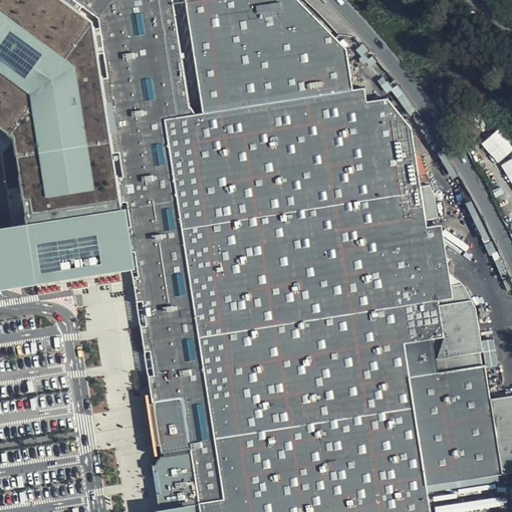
[(445,338),(439,302),(428,231),(413,129),(389,96),(368,100),(365,86),(353,88),(347,49),(300,0),(184,0),(202,111),(189,113),(171,0),(0,0),(0,136),(8,142),(19,222),(112,207),(125,205),(129,225),(123,226),(128,250),(133,250),(137,274),(131,275),(135,300),(140,299),(144,323),(139,323),(143,350),(148,349),(152,372),(147,373),(151,400),(141,402),(150,459),(162,457),(152,464),(159,509),(199,503),(200,511),(429,511),(426,487),(502,475),(485,364),(439,371),(410,376),(405,344),(445,338)]
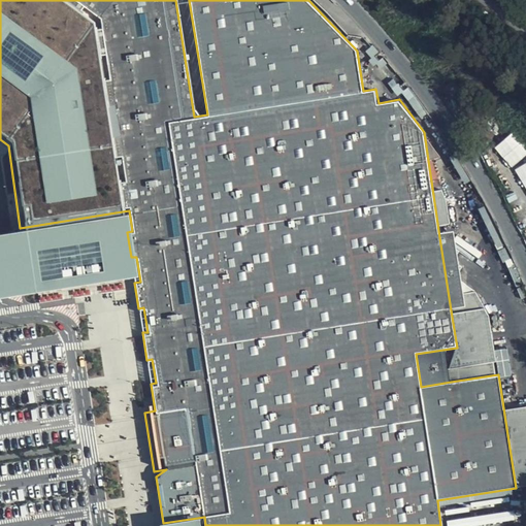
[(494,149),(511,168),(525,155),(525,146),(513,132),(494,149)]
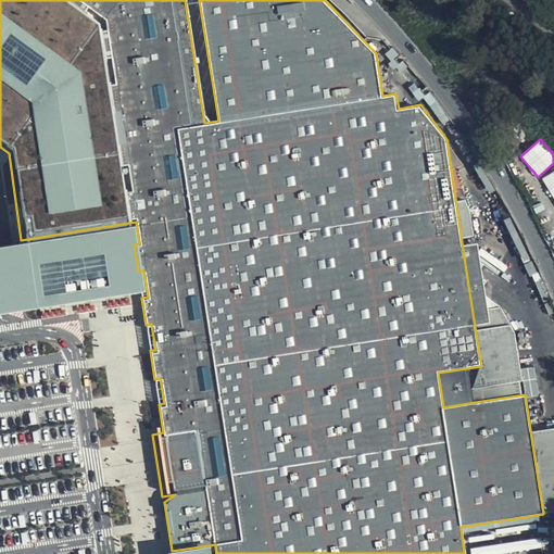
[(553,171),(542,178),(553,200),(553,171)]
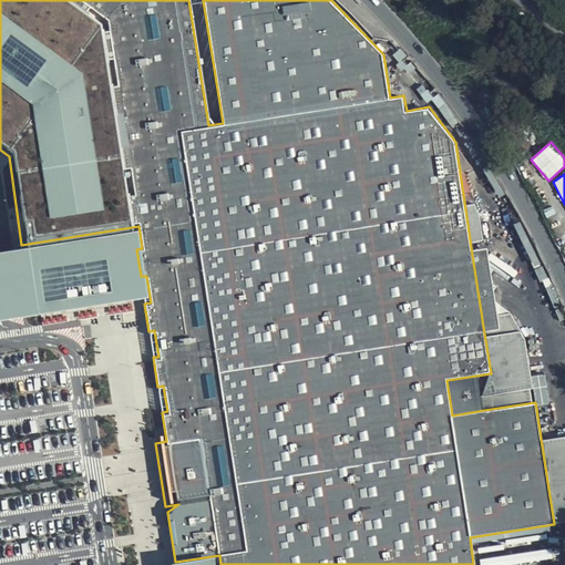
[(0,328),(18,325),(130,308),(141,307),(131,239),(120,242),(0,259),(0,328)]
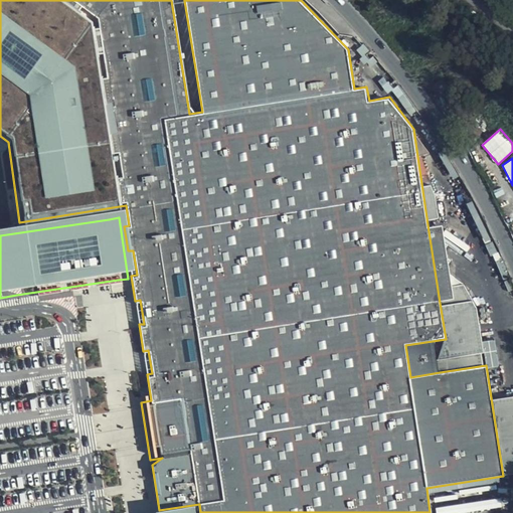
[(429,231),(440,303),(455,301),(452,277),(445,229),(429,231)]
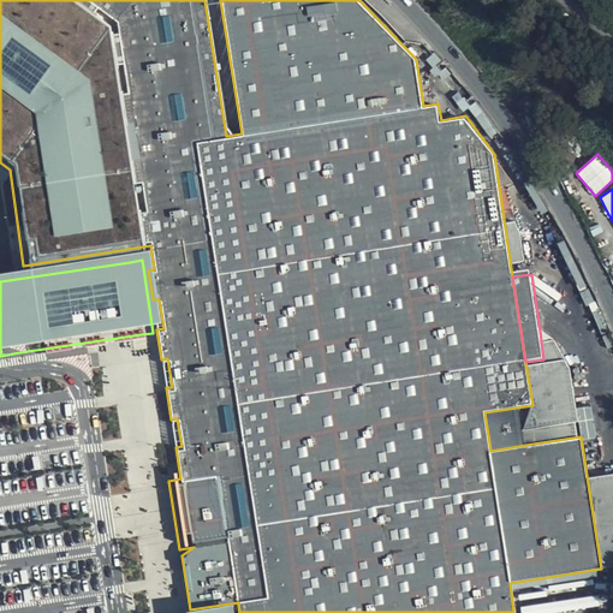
[(577,420),(564,361),(555,341),(540,331),(543,359),(525,362),(533,405),(484,412),(491,451),(525,445),(524,428),(577,420)]
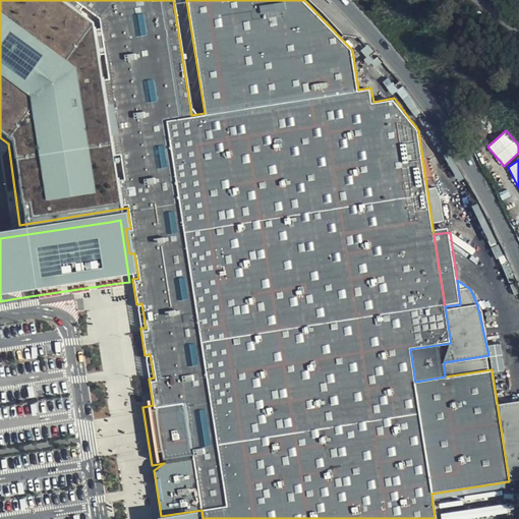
[(444,362),(445,377),(492,369),(488,355),(444,362)]
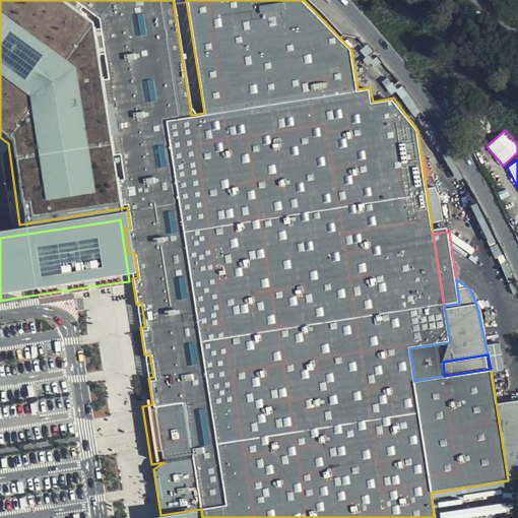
[(517,402),(499,406),(508,480),(517,478),(517,402)]
